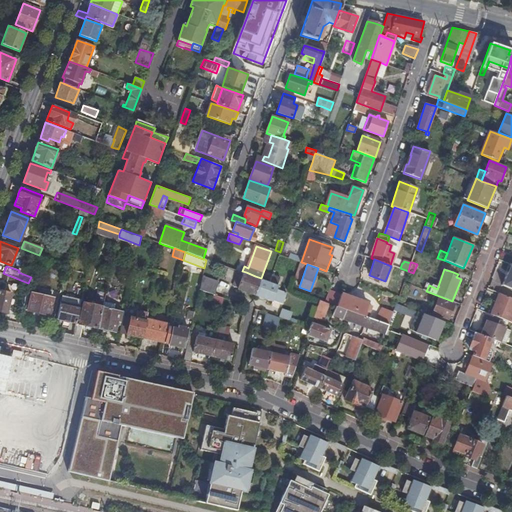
[(237,290),(254,296),(260,279),(243,273),(241,278),(237,288),(237,290)]
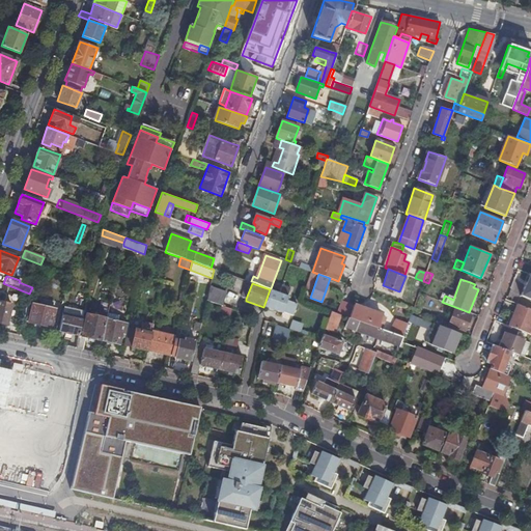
[(279,292),(286,296),(289,288),(282,285),(279,292)]
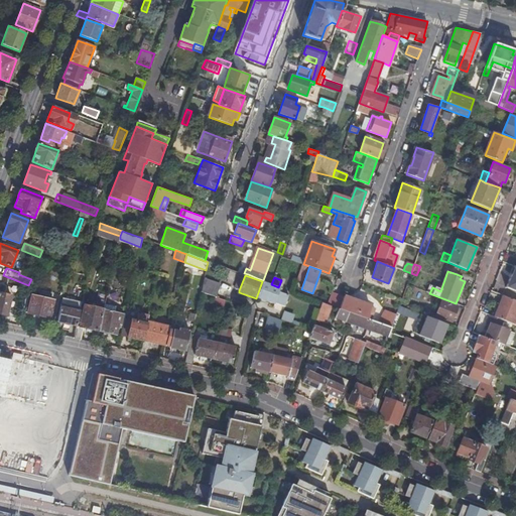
[(232,288),(239,290),(243,280),(235,278),(232,288)]
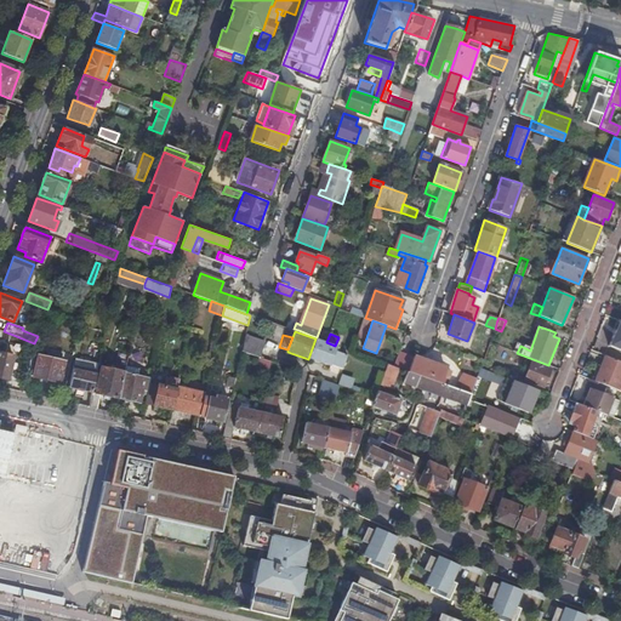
[(241,352),(261,358),(266,342),(245,336),(241,352)]
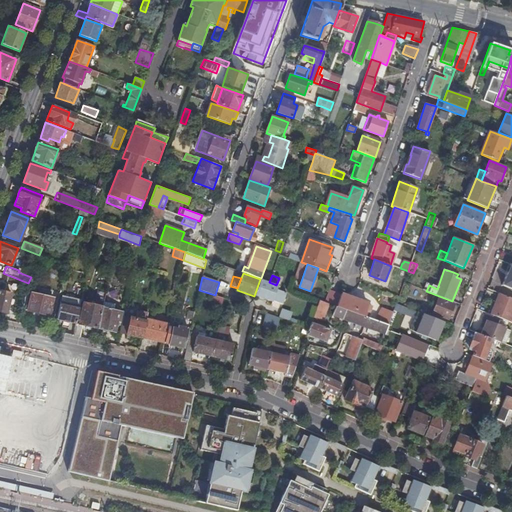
[(260,279),(254,296),(272,302),(272,301),(284,305),(290,290),(278,286),(276,285),(269,282),(263,280),(260,279)]
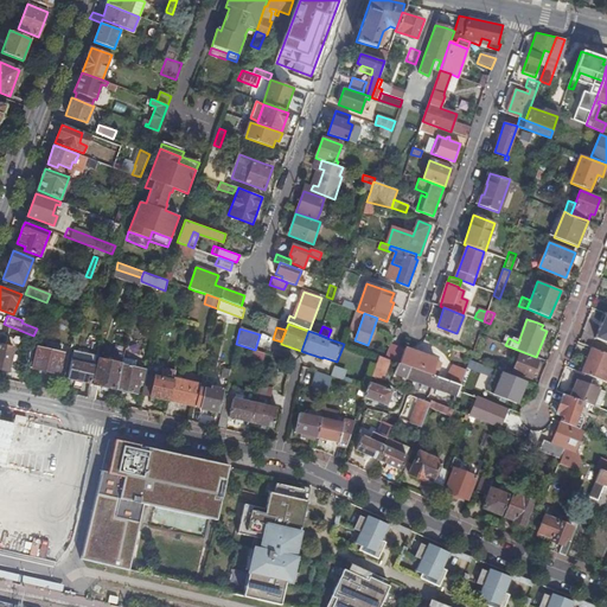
[(0,345),(0,369),(7,371),(12,349),(0,345)]
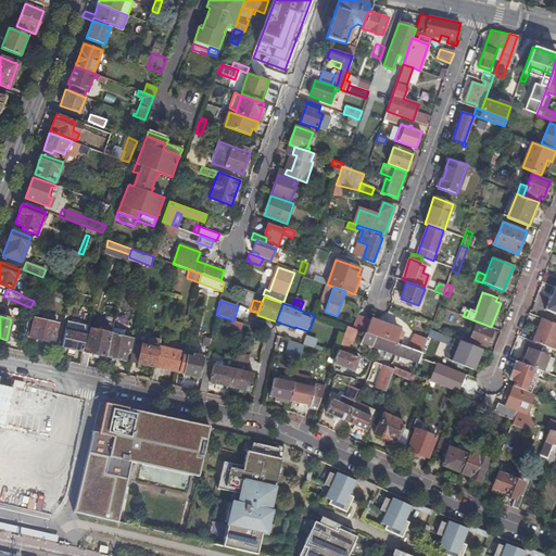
[(30,338),(33,338),(53,343),(58,324),(49,321),(50,317),(41,316),(40,320),(35,318),(34,317),(28,316),(24,337),(29,339),(30,338)]
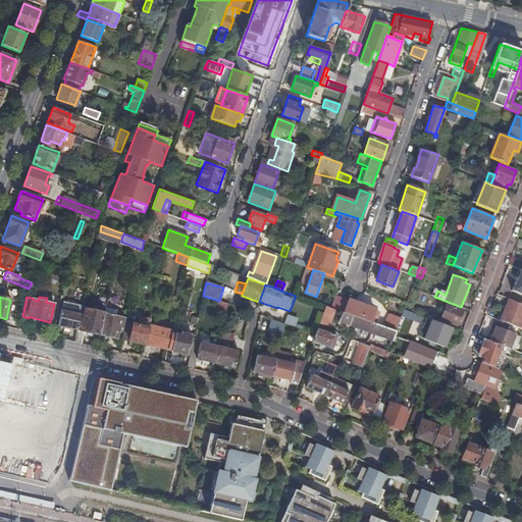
[(335,310),(337,311),(341,312),(345,300),(336,297),(332,309),(335,310)]
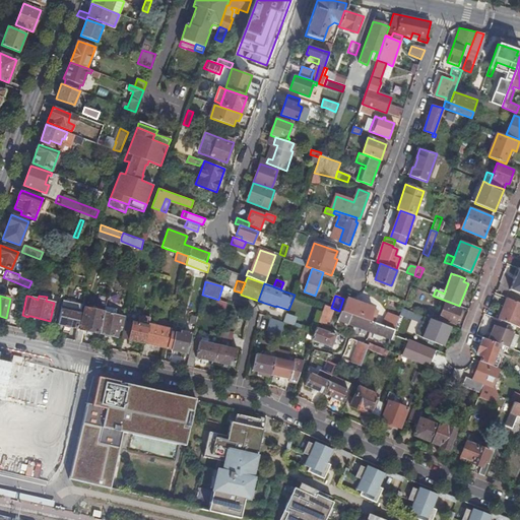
[(373,308),(346,298),(341,312),(368,321),(369,317),(372,318),(374,313),(372,312),(373,308)]
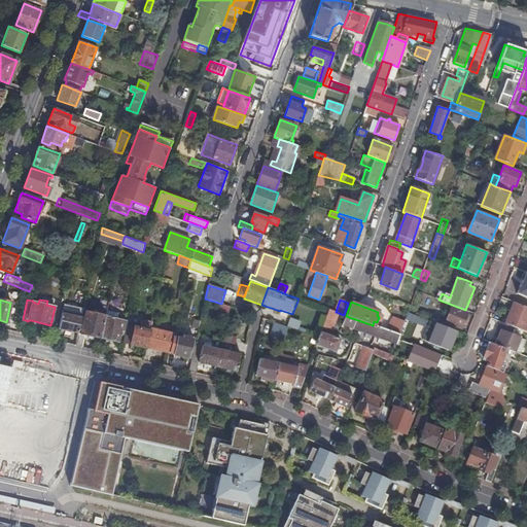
[(526,307),(513,302),(504,323),(521,330),(526,332),(526,307)]
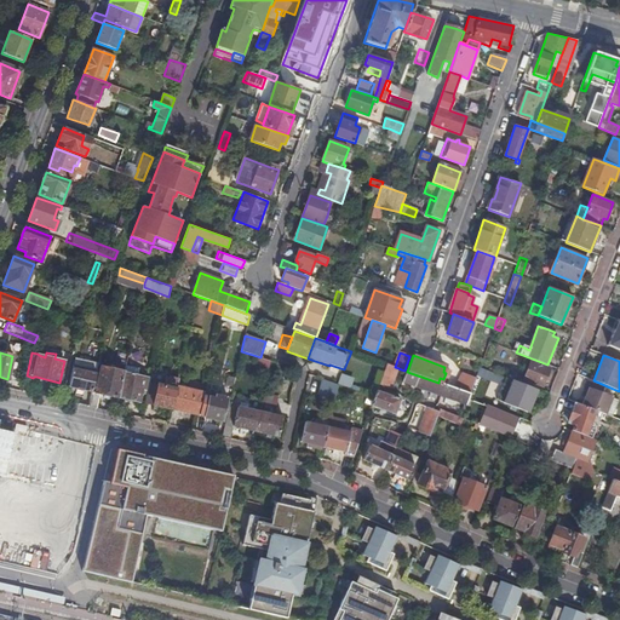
[(59,383),(67,384),(70,362),(64,361),(59,383)]
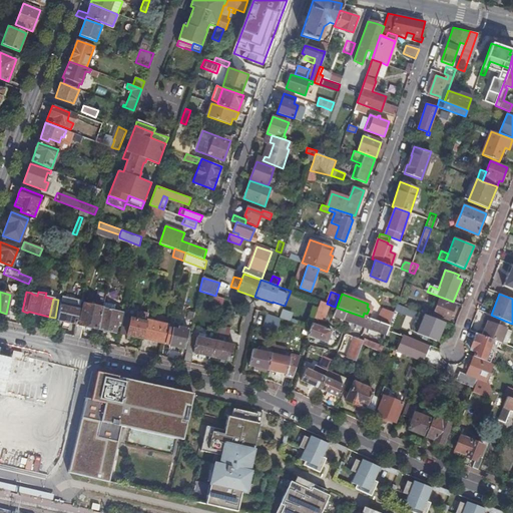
[(438,313),(437,315),(449,320),(455,305),(439,299),(434,311),(438,313)]
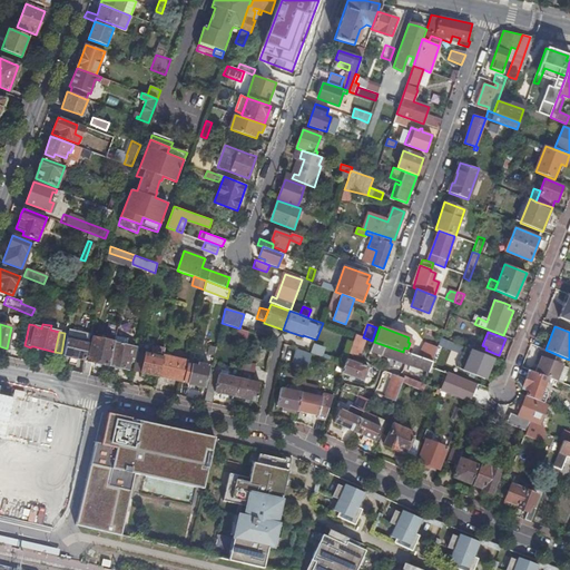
[(359,357),(366,338),(363,337),(355,334),(349,354),(359,357)]
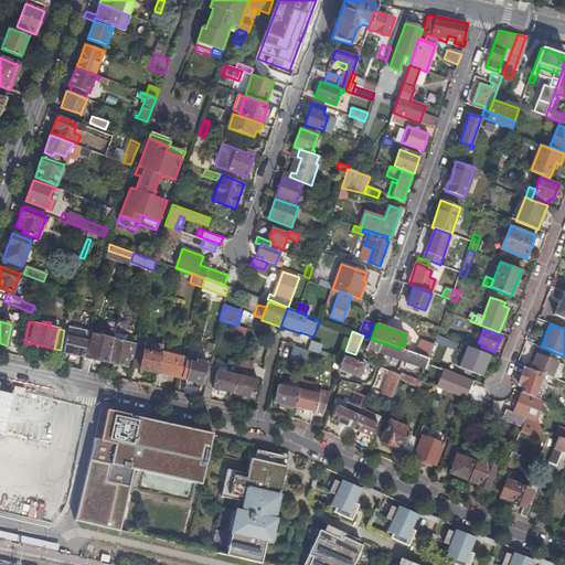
[(76,355),(84,356),(88,337),(66,332),(62,352),(70,354),(76,355)]
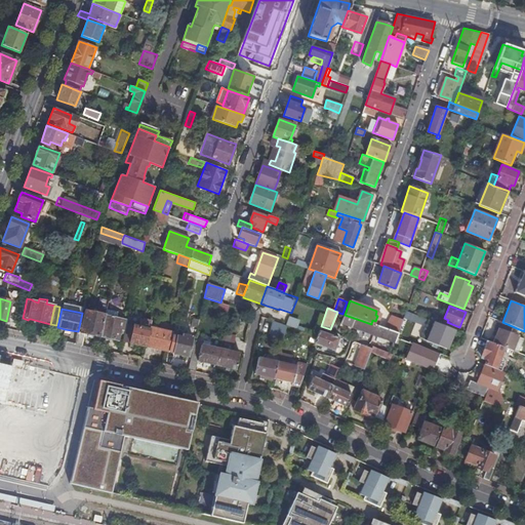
[(105,315),(99,337),(118,341),(120,330),(122,331),(125,320),(110,316),(112,311),(106,310),(105,315)]
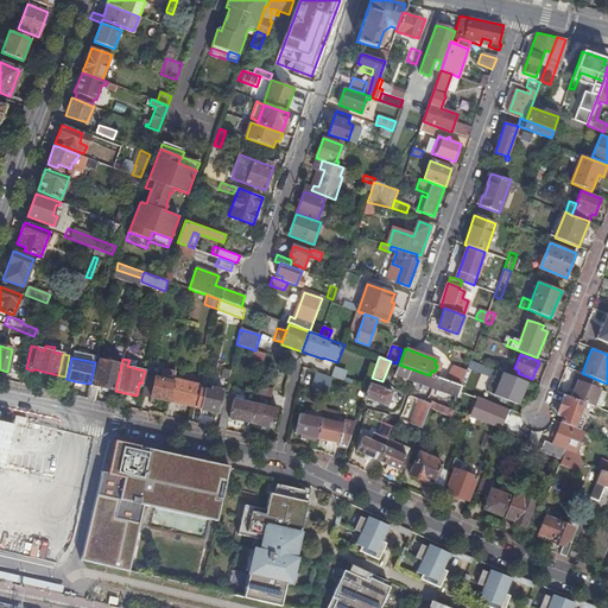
[(90,384),(87,399),(95,400),(97,391),(97,386),(115,391),(121,365),(99,360),(94,385),(90,384)]
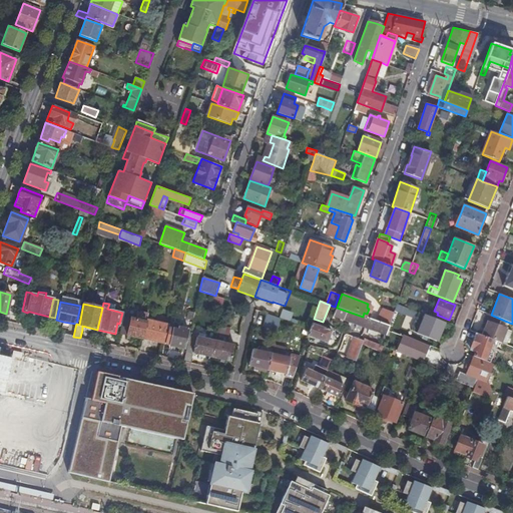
[(436,341),(444,323),(419,313),(397,304),(395,310),(407,315),(408,314),(423,320),(418,334),(436,341)]
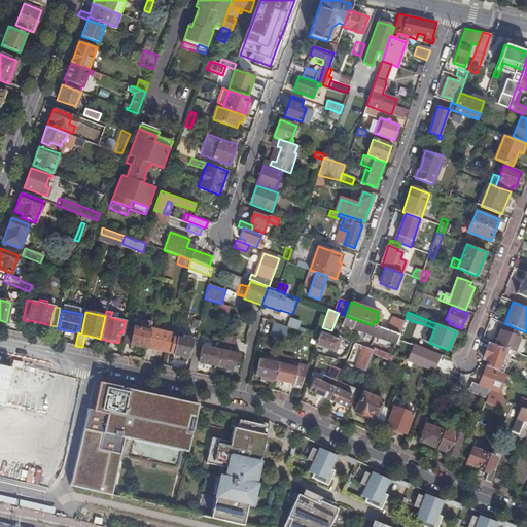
[(373,325),(346,316),(344,315),(341,314),(338,323),(377,338),(396,345),(399,335),(386,330),(373,325)]
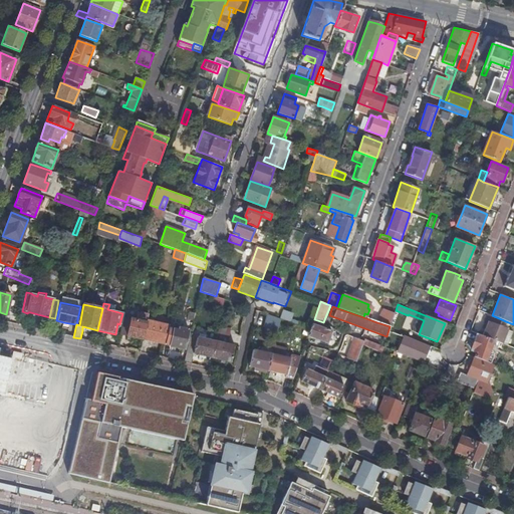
[(390,326),(395,313),(382,308),(376,322),(390,326)]
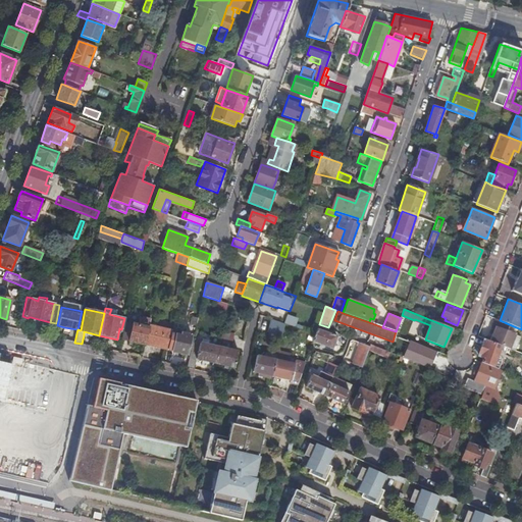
[(295,326),(297,318),(286,315),(283,323),(295,326)]
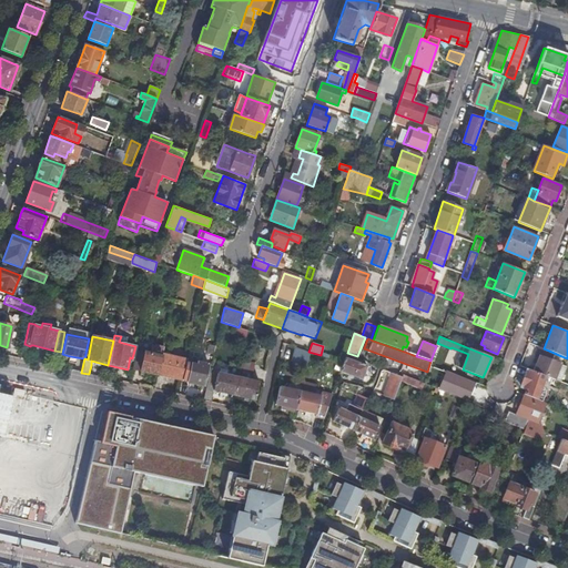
[(24,344),(22,353),(31,355),(33,345),(31,345),(30,346),(24,344)]
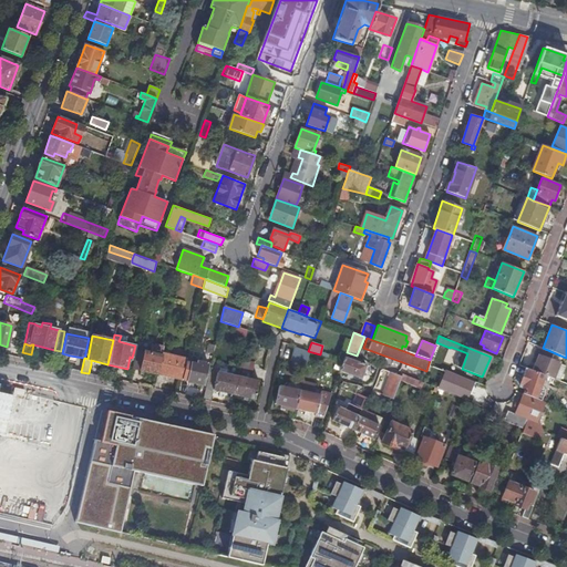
[(136,350),(133,370),(157,375),(163,353),(164,348),(155,346),(154,351),(152,350),(151,353),(136,350)]
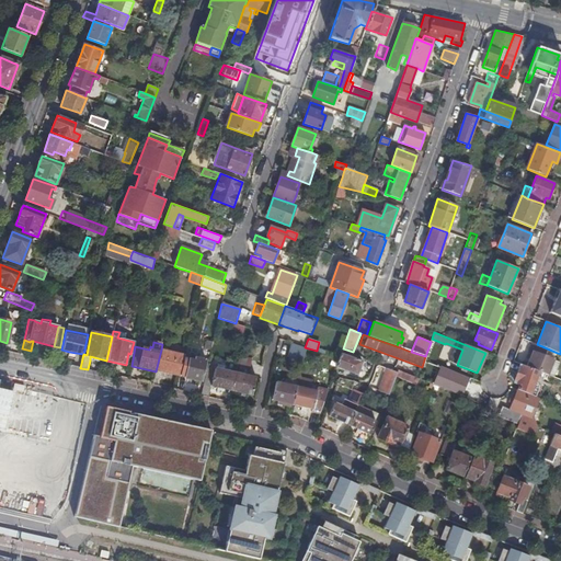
[(537,344),(531,342),(528,348),(533,351),(529,357),(526,367),(549,376),(556,361),(551,359),(554,352),(537,344)]
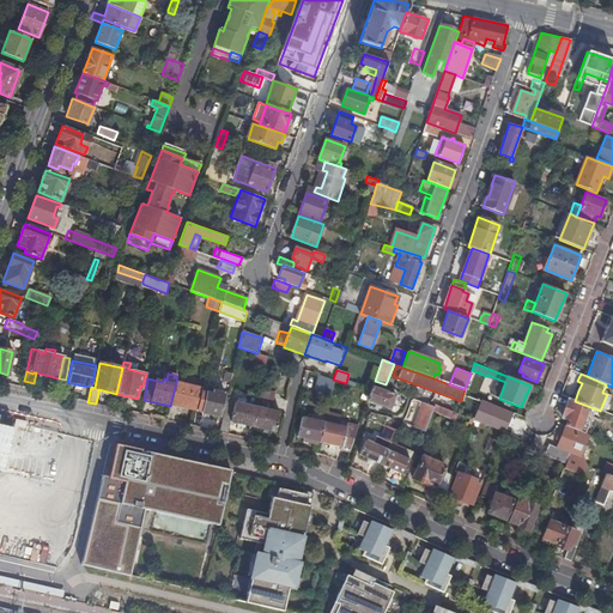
[(334,381),(320,375),(316,390),(331,395),(334,381)]
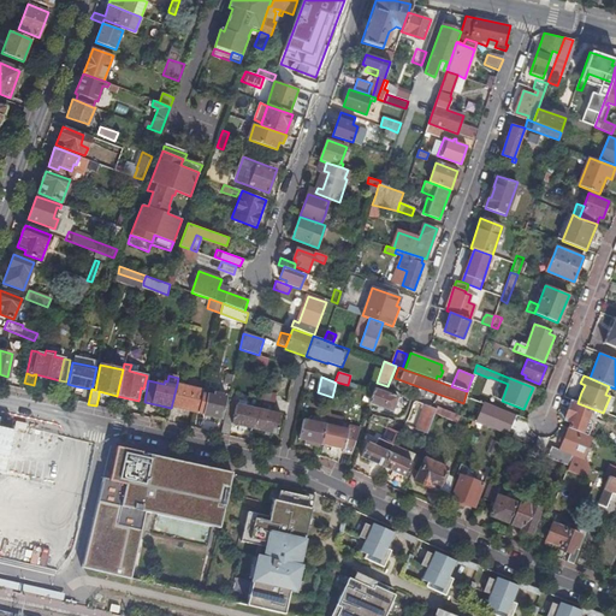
[(177,384),(171,408),(197,414),(197,413),(202,394),(202,389),(177,384)]
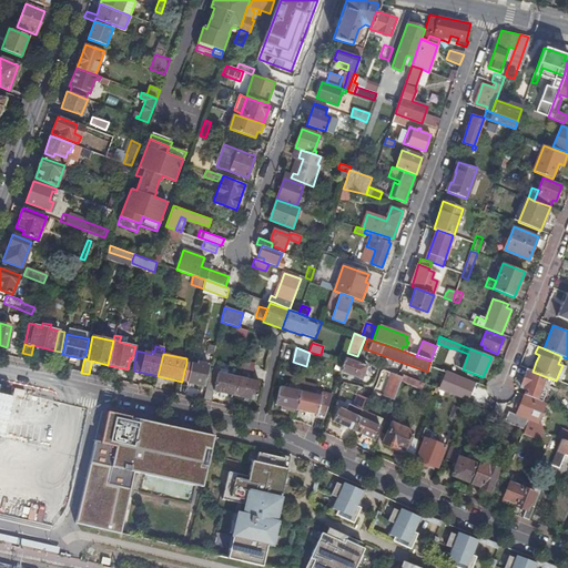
[(186,363),(182,381),(186,382),(203,386),(208,365),(199,362),(200,358),(192,356),(191,364),(186,363)]
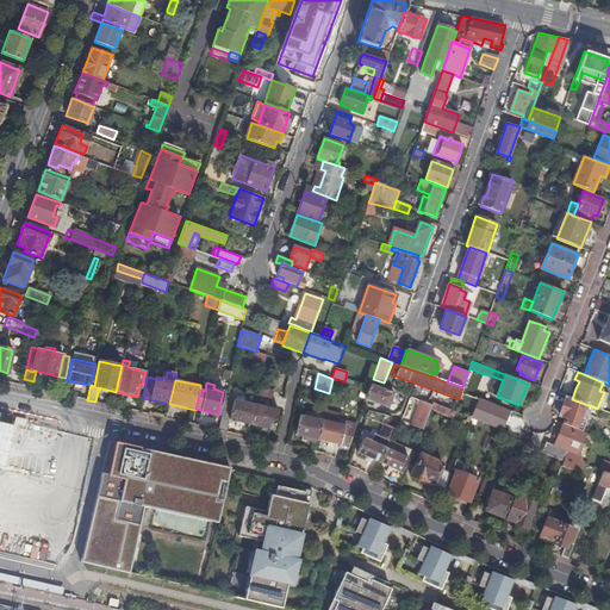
[(368,391),(365,399),(388,408),(393,393),(387,391),(388,387),(383,386),(381,388),(371,385),(368,391)]
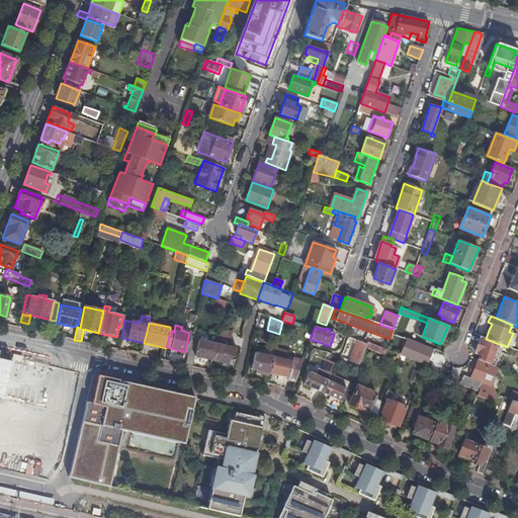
[(513,333),(507,347),(512,349),(517,335),(513,333)]
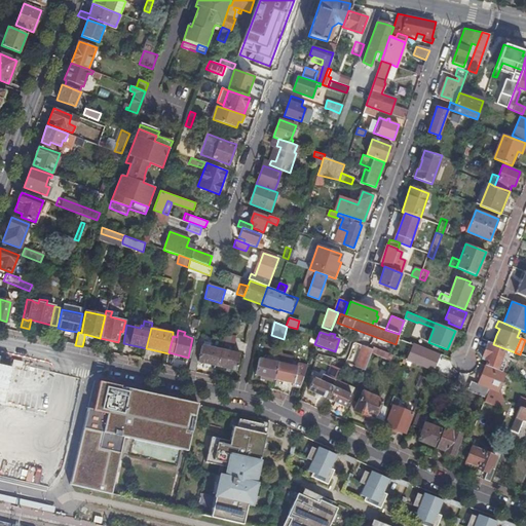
[(222,349),(234,352),(236,341),(224,339),(222,349)]
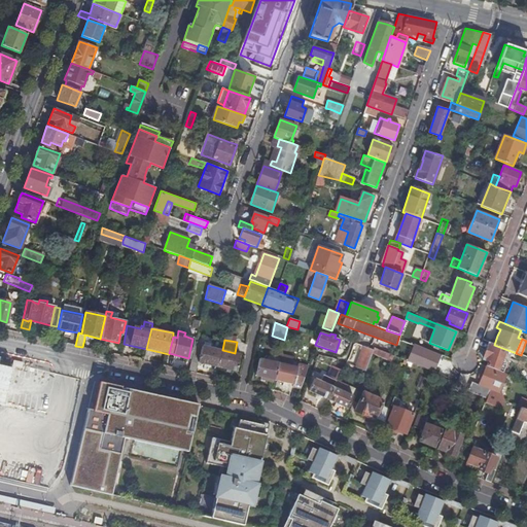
[(448,353),(448,350),(429,343),(428,346),(448,353)]
